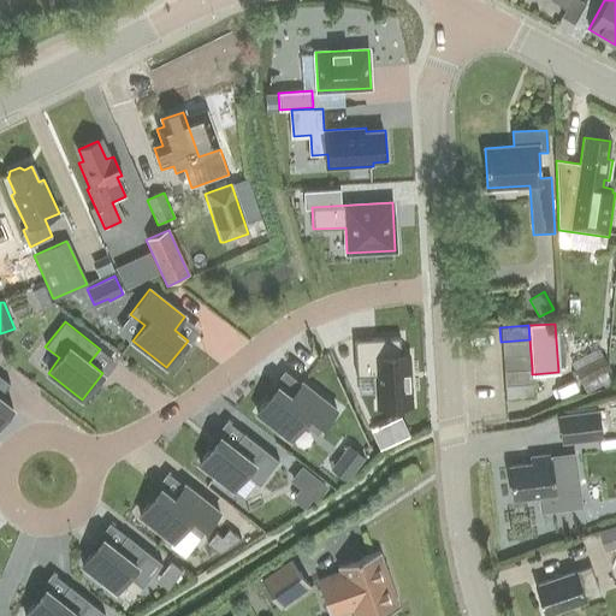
[(403,337),(356,339),(359,377),(378,375),(380,408),(414,406),(410,355),(403,355),(403,337)]
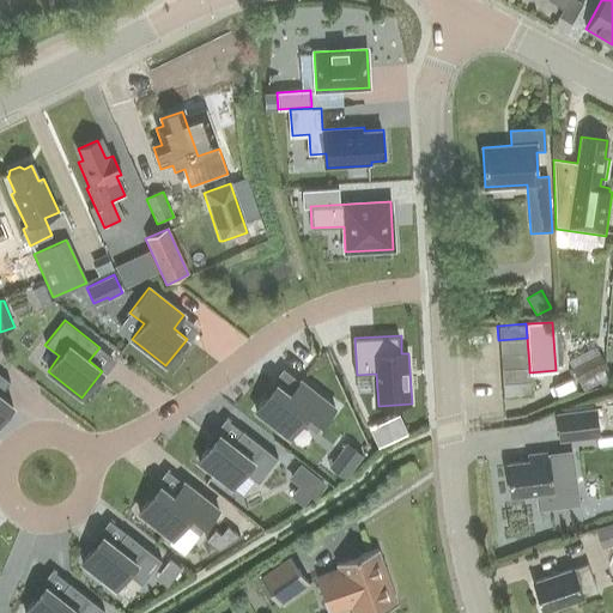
[(527,338),(498,340),(499,354),(528,352),(527,338)]
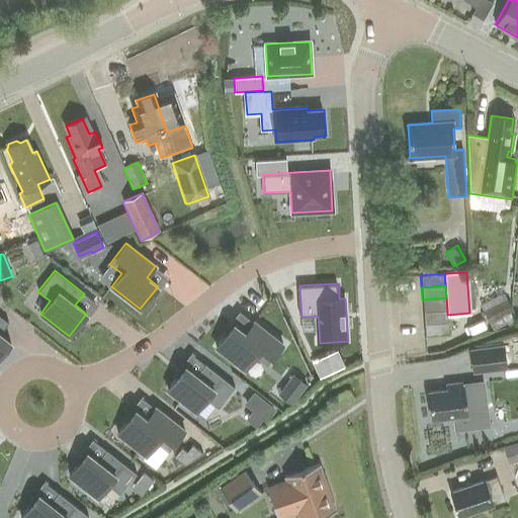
[(446,297),(422,299),(423,312),(447,310),(446,297)]
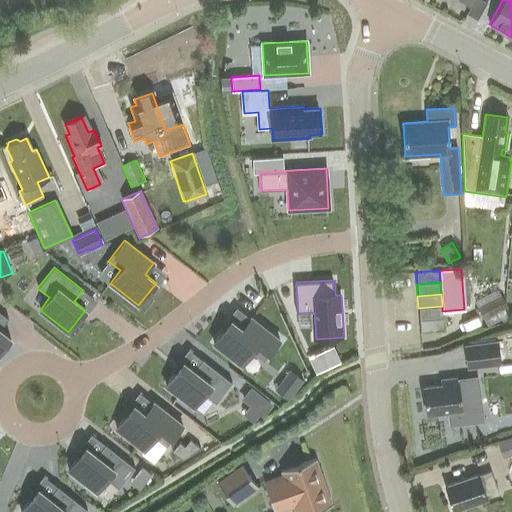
[(499,296),(478,307),(484,319),(506,308),(505,308),(499,296)]
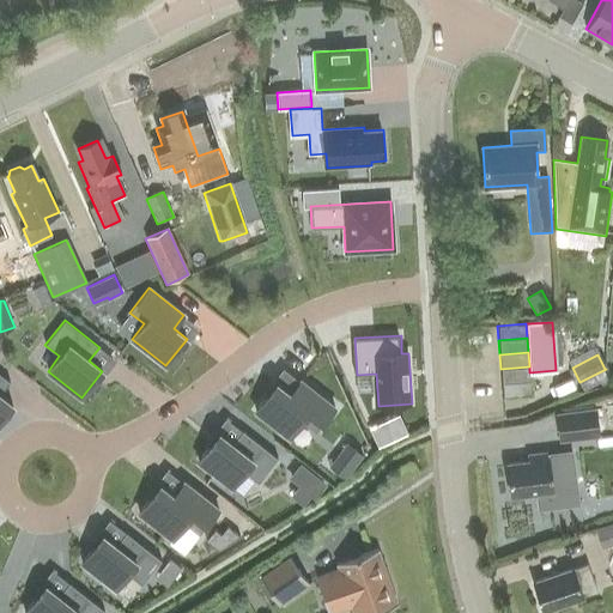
[(529,366),(501,369),(502,383),(528,381),(528,372),(529,372),(529,366)]
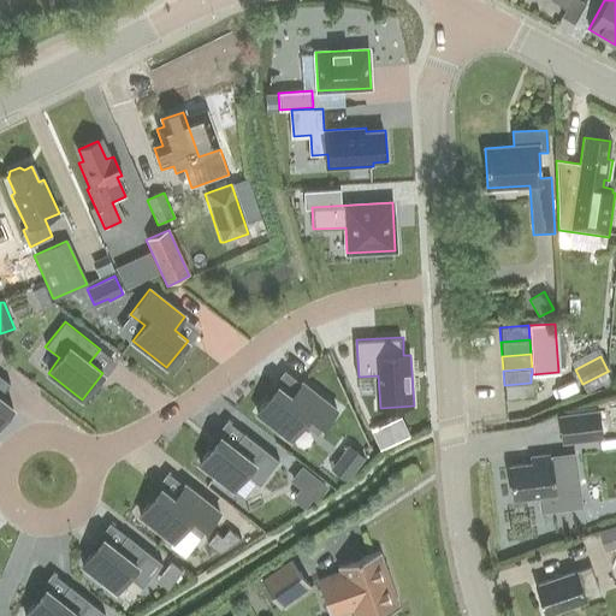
[(0,397),(0,395),(10,383),(0,375),(0,422),(12,407),(0,397)]
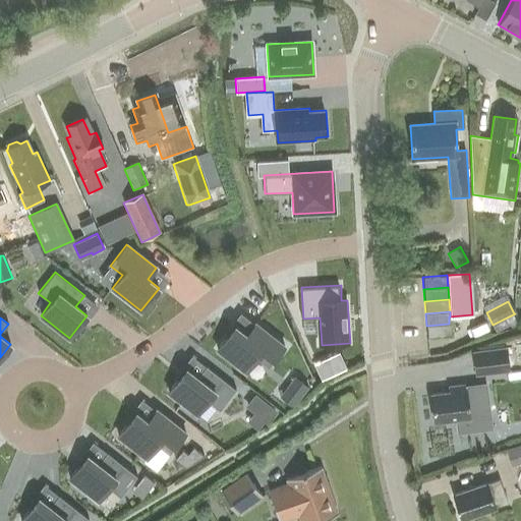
[(245,335),(234,326),(217,349),(245,371),(255,358),(268,368),(285,347),(254,324),(245,335)]
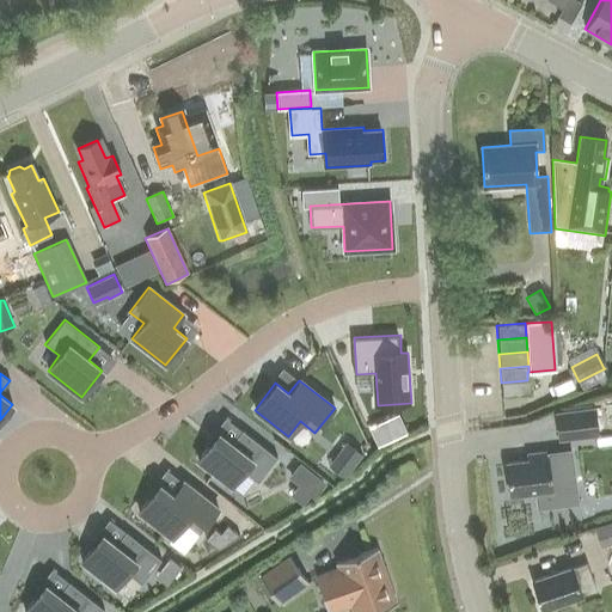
[(527,380),(501,383),(502,397),(528,395),(527,380)]
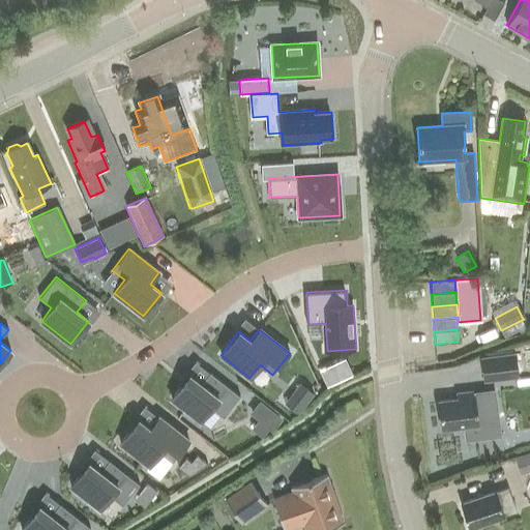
[(514,353),(480,357),(483,382),(518,378),(514,353)]
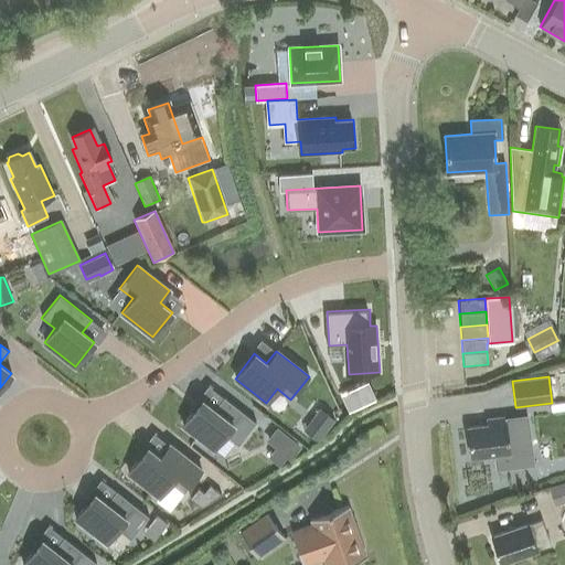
[(354,390),(342,395),(349,411),(361,404),(354,390)]
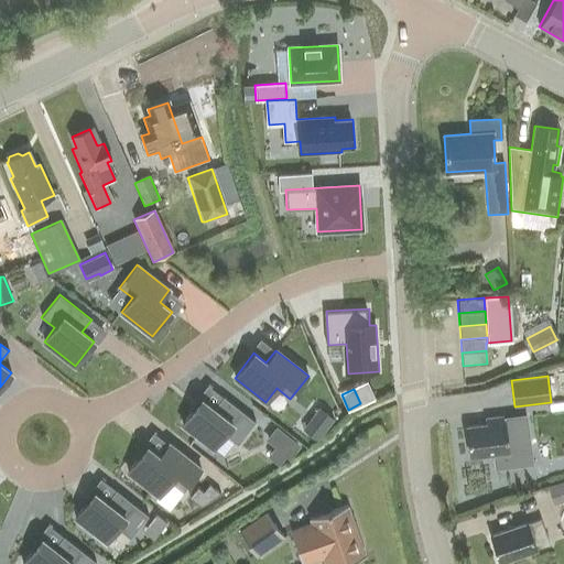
[(213,409),(201,399),(182,423),(213,448),(224,434),(237,444),(256,422),(223,397),(213,409)]
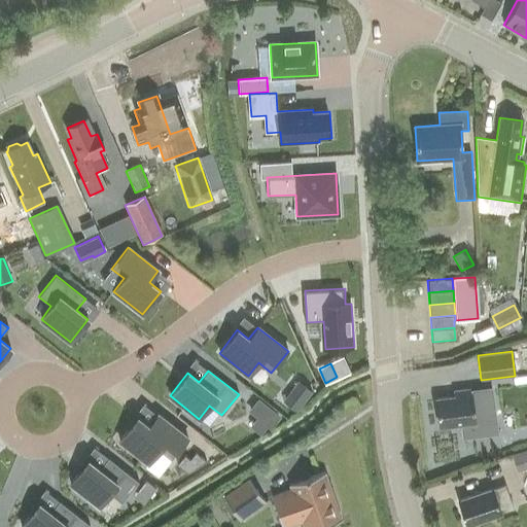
[(312,392),(299,381),(291,390),(306,400),(312,392)]
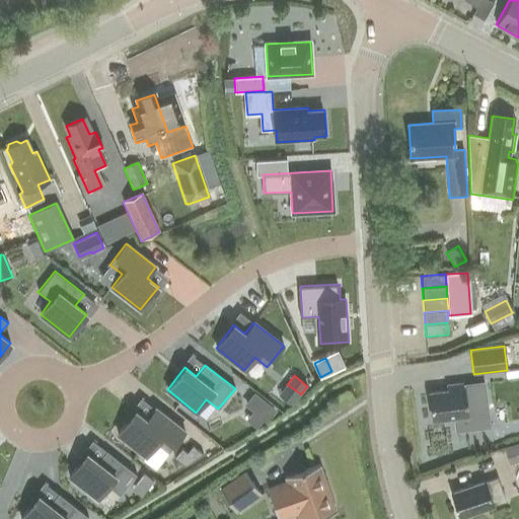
[(448,389),(429,391),(432,421),(453,419),(454,431),(489,428),(484,381),(447,384),(448,389)]
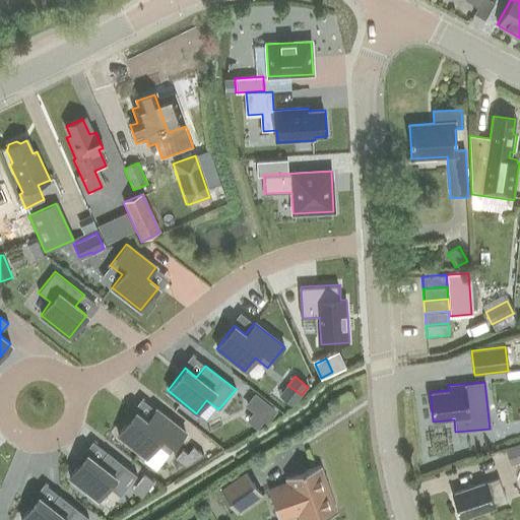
[(275,410),(255,395),(247,405),(267,420),(275,410)]
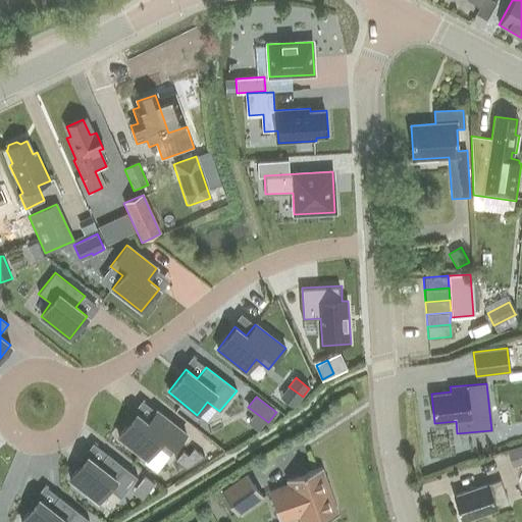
[(118,436),(147,459),(157,446),(169,455),(186,434),(156,411),(147,422),(136,413),(118,436)]
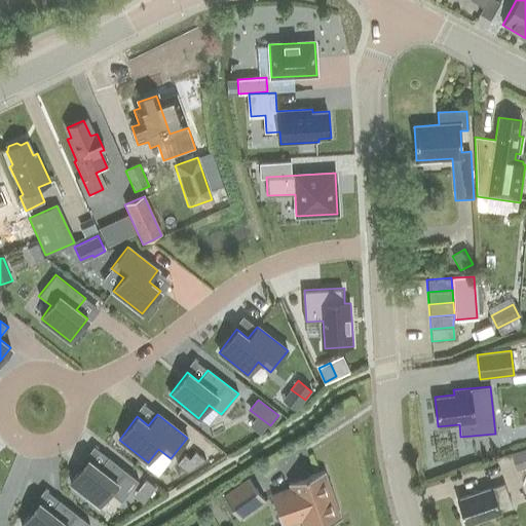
[(525,448),(511,454),(517,470),(525,465),(525,448)]
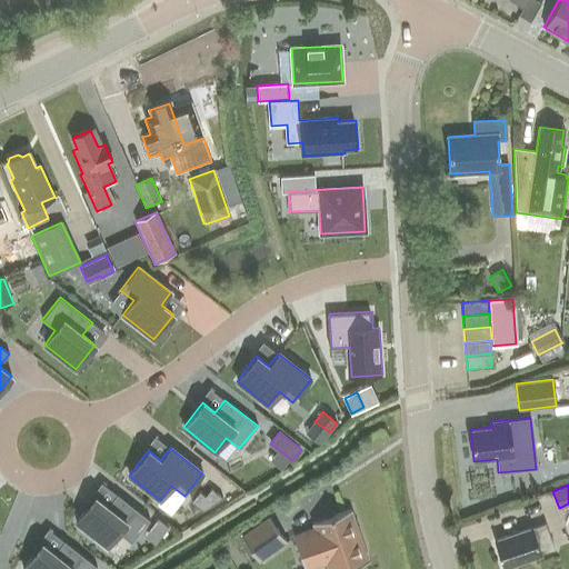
[(76,521),(107,547),(118,532),(131,542),(149,520),(117,495),(107,507),(95,497),(76,521)]
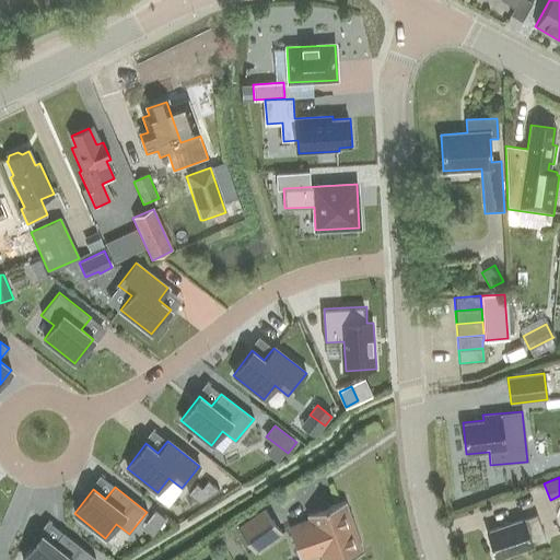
[(330,512),(290,526),(301,559),(305,559),(323,555),(324,559),(338,559),(363,551),(346,501),(328,506),(330,512)]
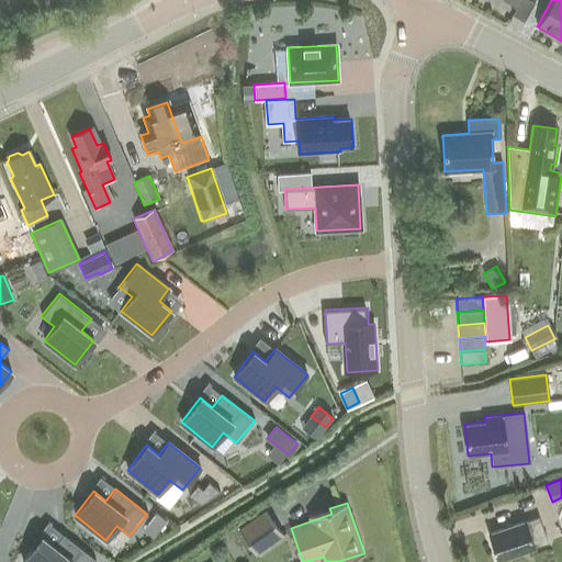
[(266,510),(239,528),(257,553),(283,535),(266,510)]
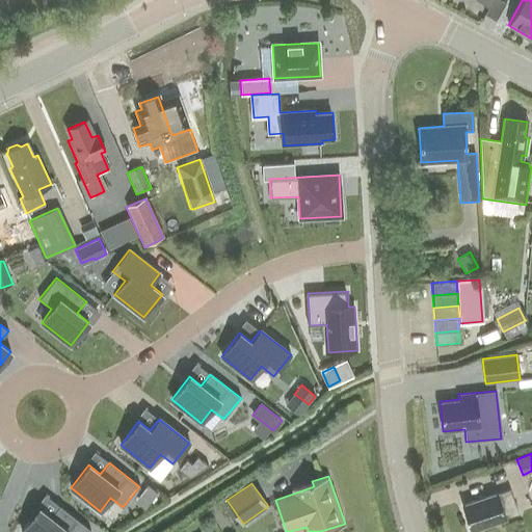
[(505,517),(517,513),(509,489),(497,494),(497,493),(461,505),(470,530),(505,519),(505,517)]
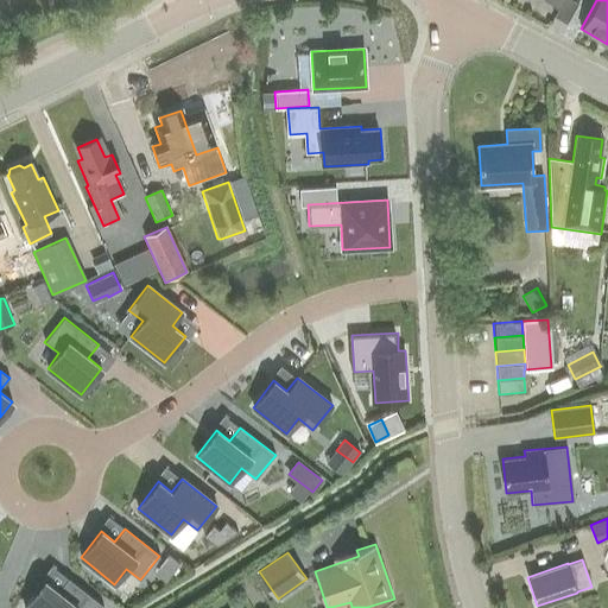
[(57,591),(44,581),(24,607),(25,607),(100,607),(103,605),(68,577),(57,591)]
